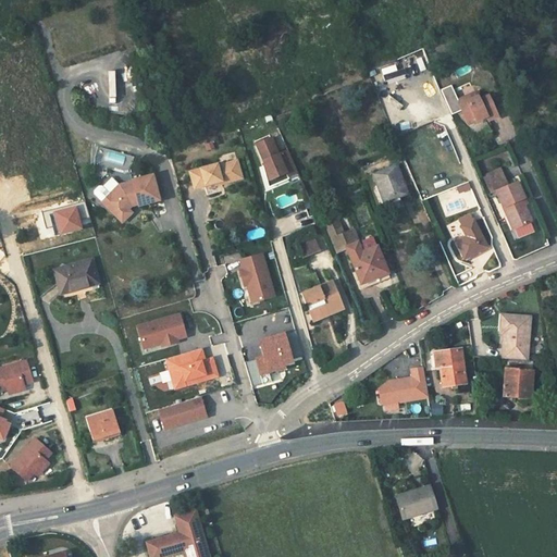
[(381,77),(383,89),(407,86),(405,73),(381,77)]
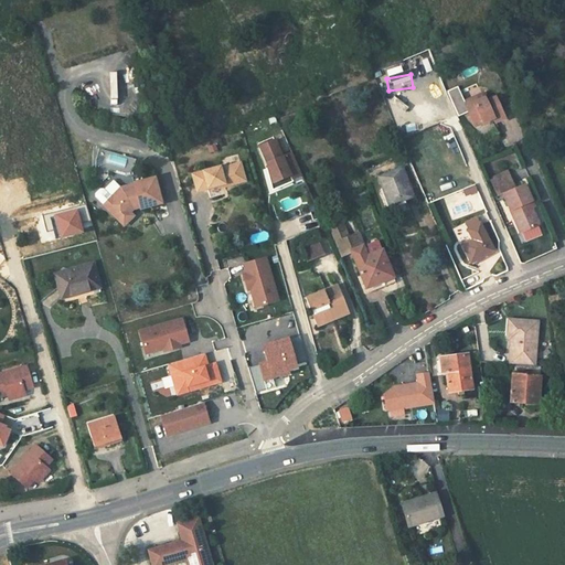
[(423,94),(430,91),(425,80),(417,83),(423,94)]
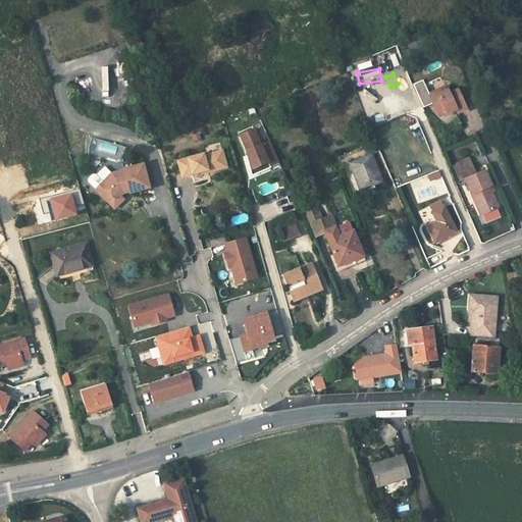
[(428,94),(436,113),(445,109),(446,114),(456,109),(458,113),(466,109),(458,90),(450,93),(447,87),(428,94)]
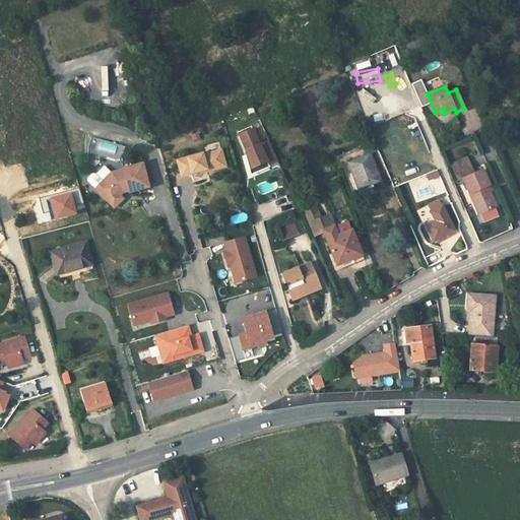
[(461,111),(469,132),(481,128),(474,106),(461,111)]
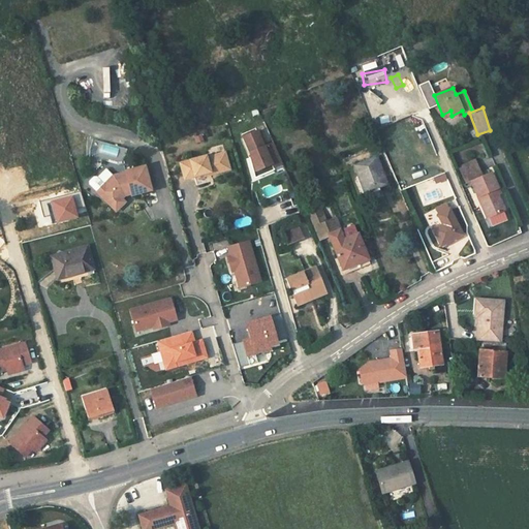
[(283,164),(274,143),(265,147),(257,131),(244,137),(252,157),(251,157),(256,170),(272,164),(273,168),(274,168),(283,164)]
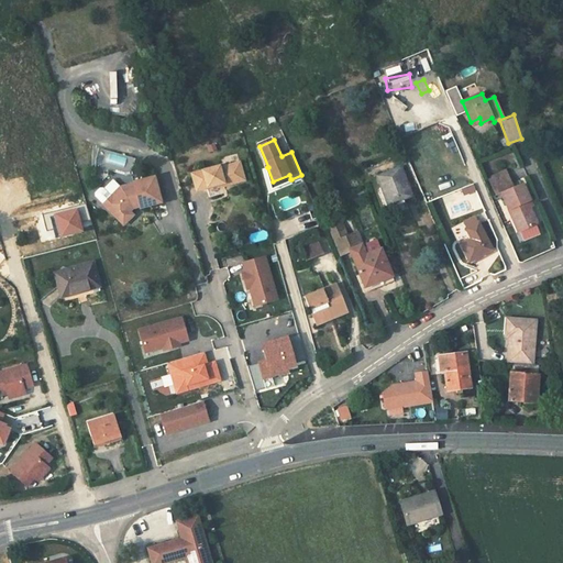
[(103,159),(122,166),(125,156),(107,150),(103,159)]
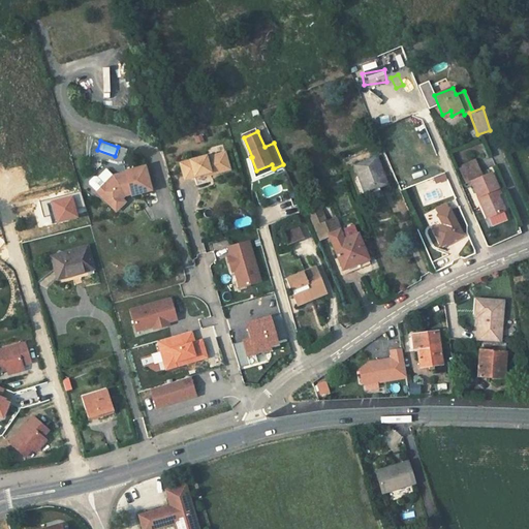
[(206,156),(180,162),(184,179),(194,177),(196,185),(230,176),(224,152),(206,157),(206,156)]
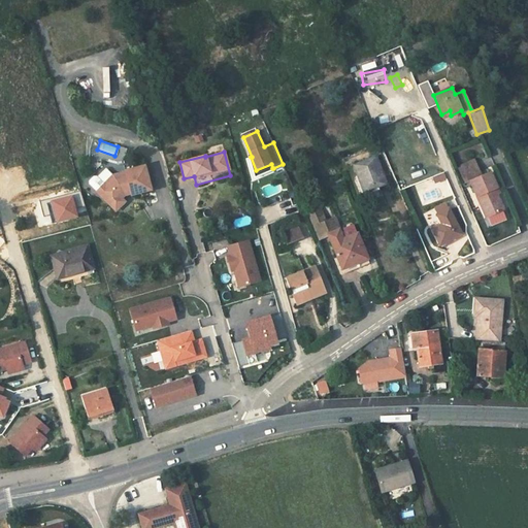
[(256,170),(251,157),(246,159),(255,178),(273,170),(273,168),(272,168),(271,164),(256,170)]
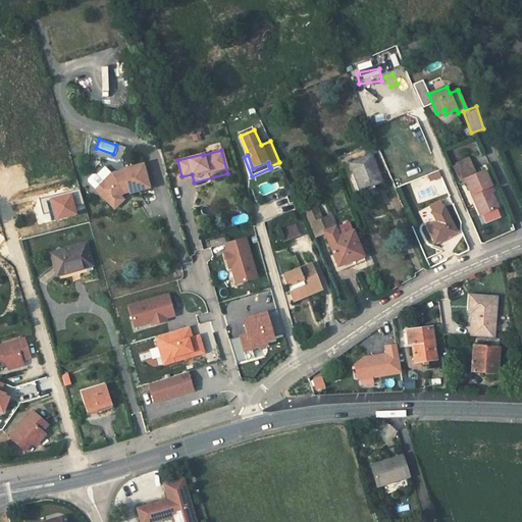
[(371,155),(350,163),(360,190),(381,181),(371,155)]
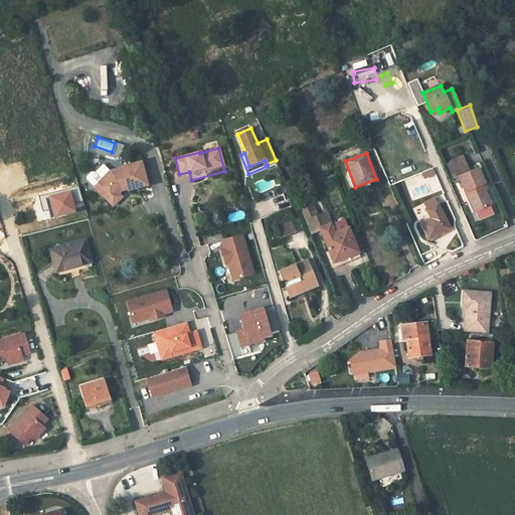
[(122,169),(109,172),(101,180),(93,173),(90,173),(86,177),(86,181),(108,201),(111,201),(118,194),(121,191),(127,189),(127,190),(147,185),(141,162),(122,167),(122,169)]
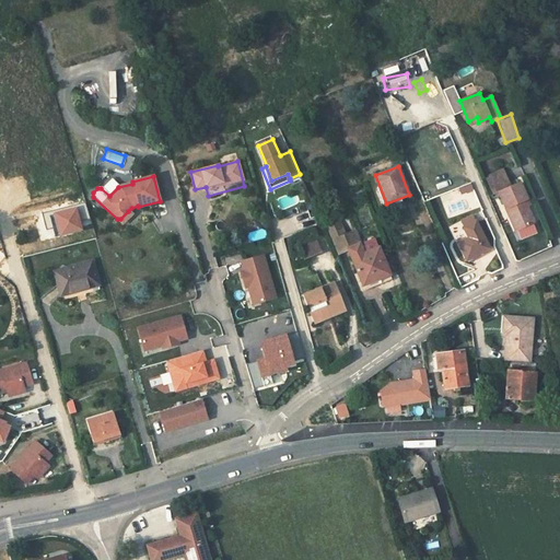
[(534,222),(527,207),(525,200),(527,199),(520,183),(500,191),(516,230),(534,222)]
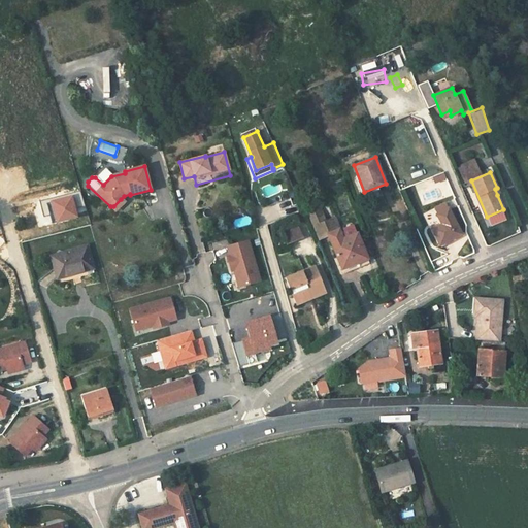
[(442,179),(440,174),(433,176),(435,183),(442,179)]
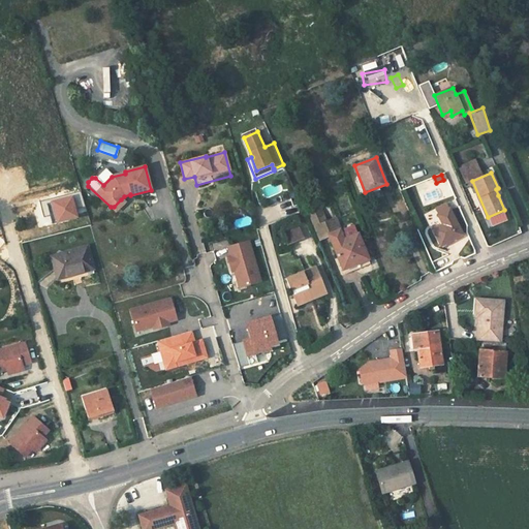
[(80,192),(39,201),(43,217),(51,216),(52,223),(78,217),(76,212),(85,210),(80,192)]
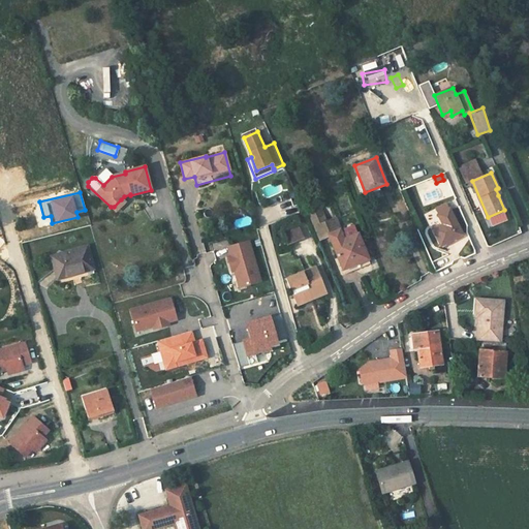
[(309,214),(318,211),(311,193),(302,197),(309,214)]
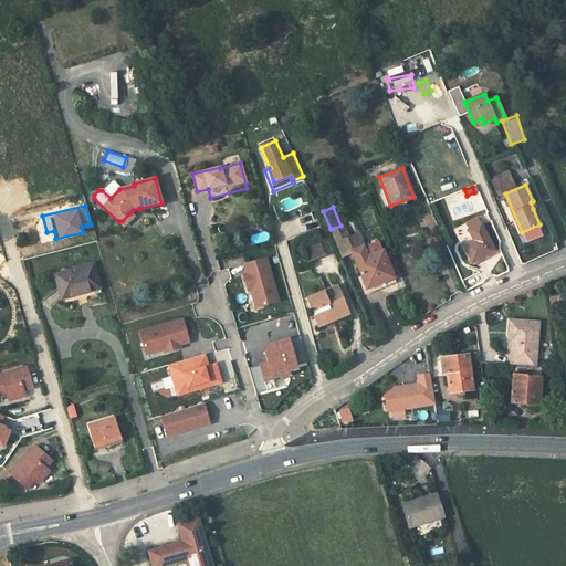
[(133,217),(129,213),(122,221),(118,221),(123,227),(133,217)]
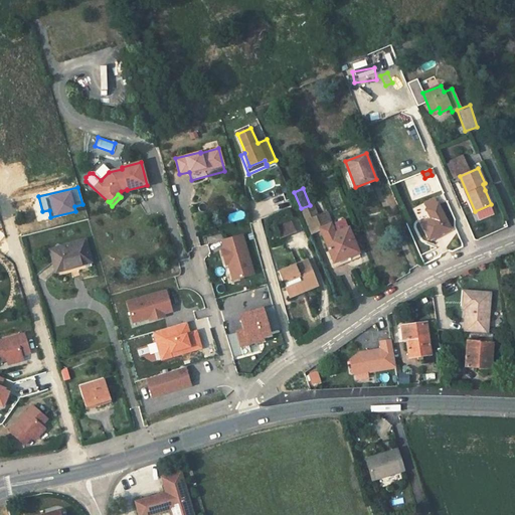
[(426,209),(430,215),(441,209),(438,203),(426,209)]
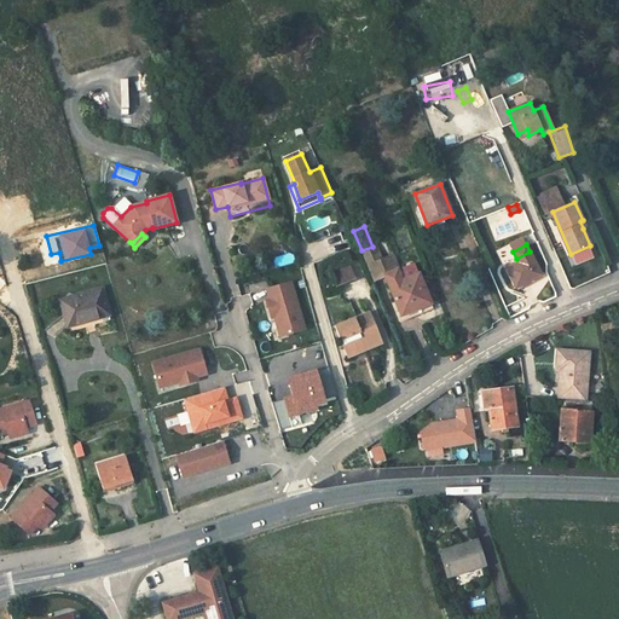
[(372,247),(362,250),(374,281),(385,276),(398,270),(393,256),(382,261),(375,246),(372,247)]
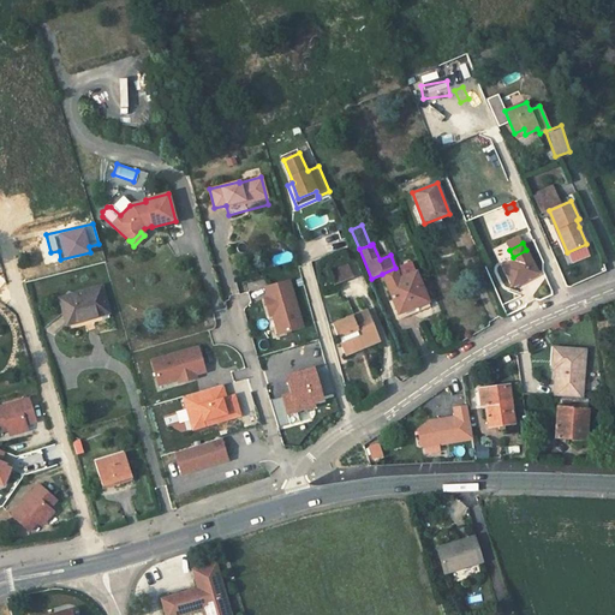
[(526,250),(513,257),(515,262),(503,268),(513,286),(537,274),(526,250)]
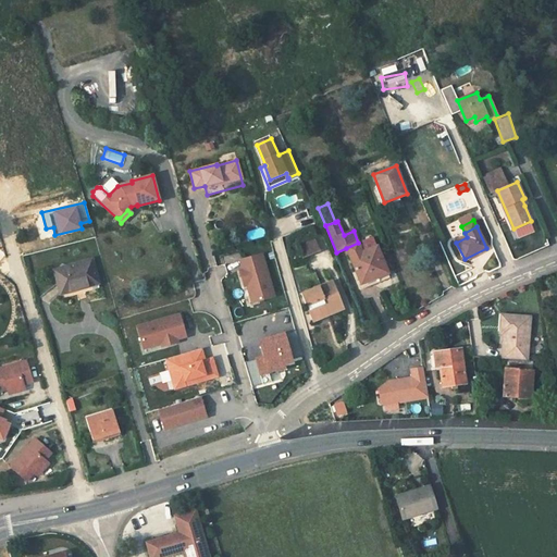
[(250,239),(262,237),(260,230),(248,233),(250,239)]
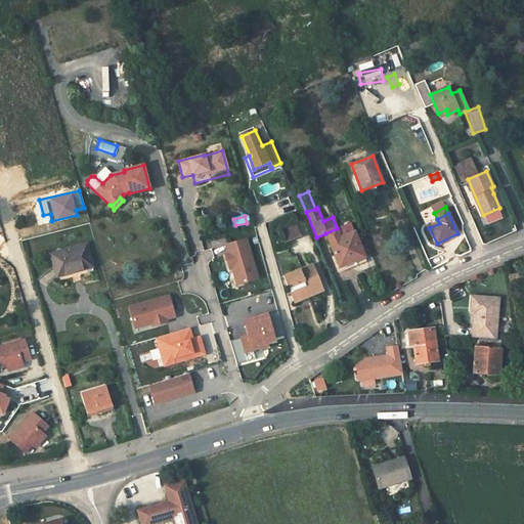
[(295,223),(279,226),(282,242),(299,238),(295,223)]
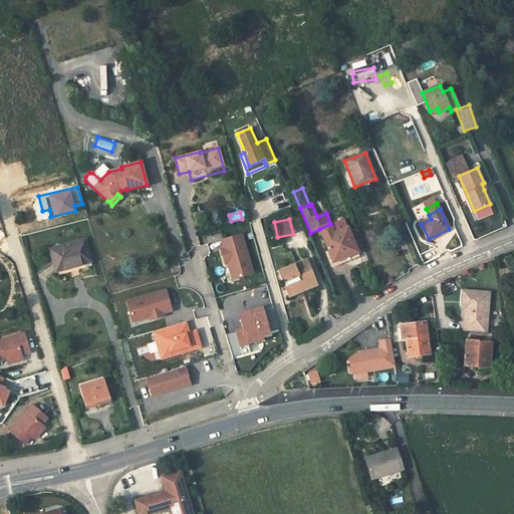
[(344,219),(334,223),(330,224),(319,229),(333,262),(358,252),(348,227),(344,219)]
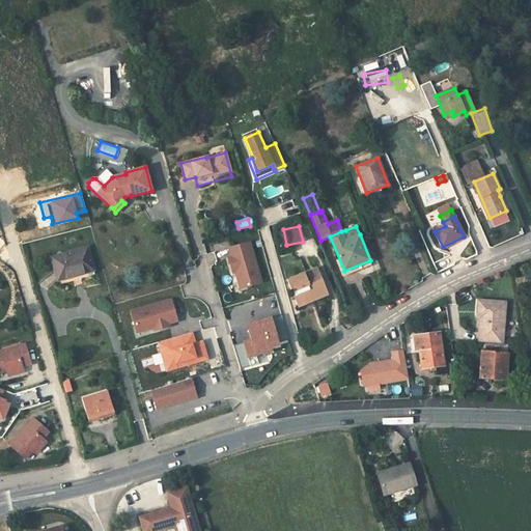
[(260,283),(249,243),(226,249),(238,289),(260,283)]
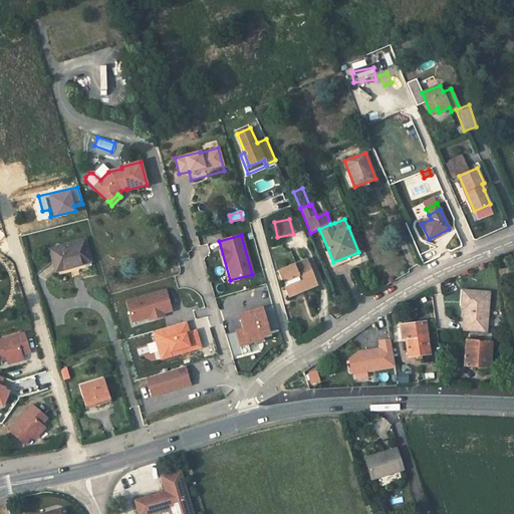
[(89,261),(83,240),(49,249),(53,260),(56,271),(89,261)]
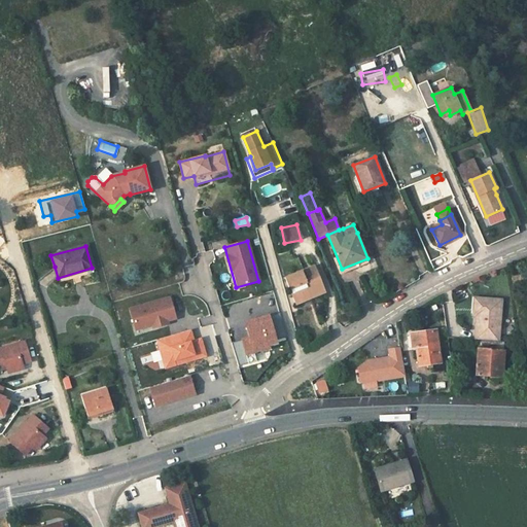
[(367,258),(342,269),(344,274),(370,262),(367,258)]
